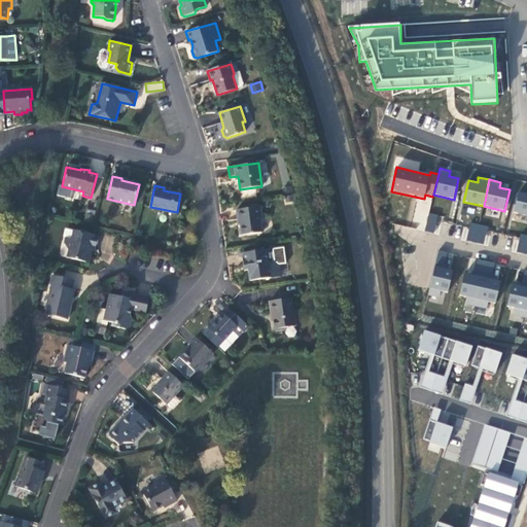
[(512,212),(526,215),(526,194),(517,191),(512,212)]
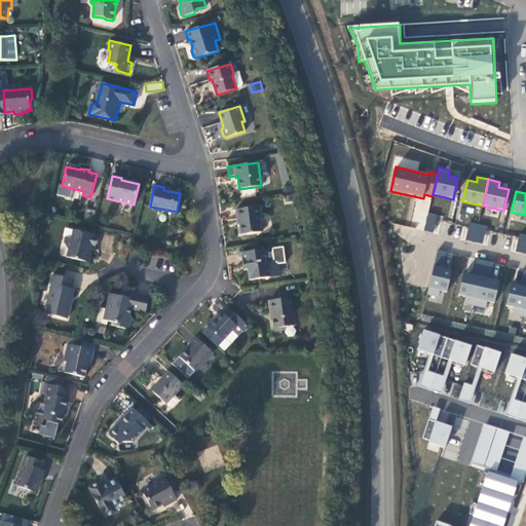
[(260,207),(236,210),(236,219),(239,220),(241,234),(261,232),(260,220),(262,217),(260,207)]
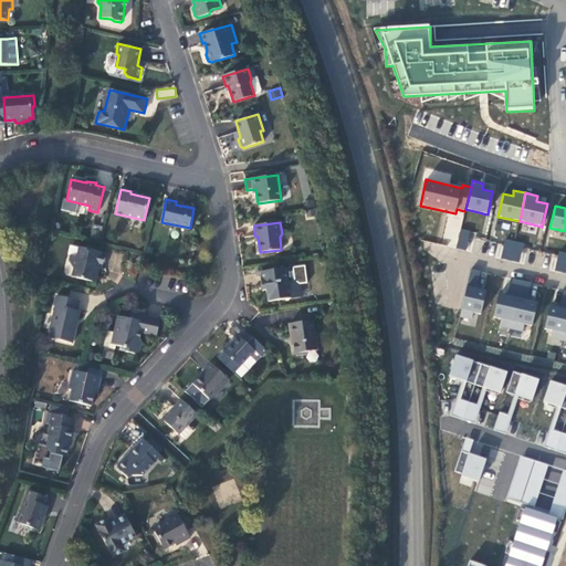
[(461,228),(457,249),(465,251),(471,231),(461,228)]
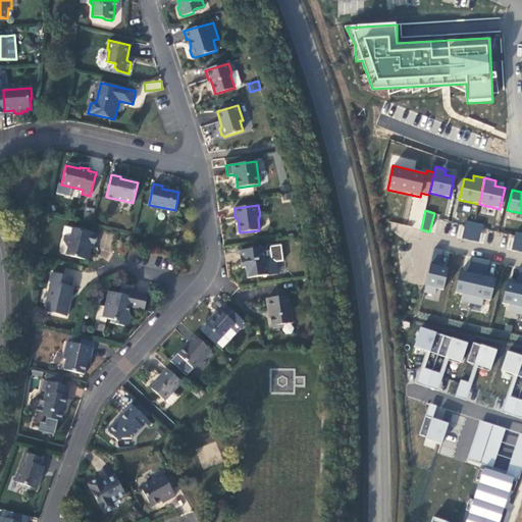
[(470,241),(475,222),(466,220),(462,239),(470,241)]
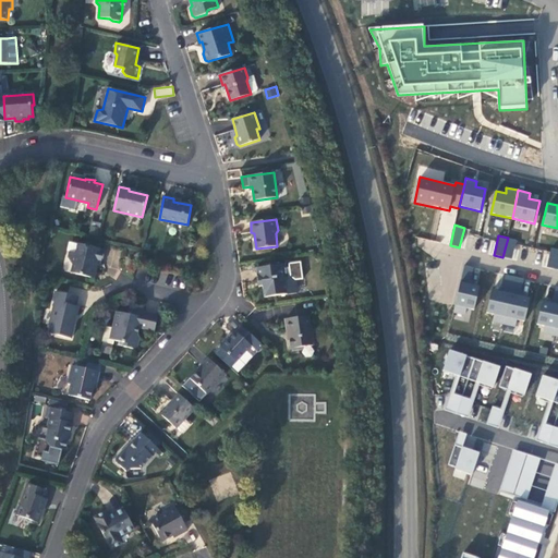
[(517,240),(508,238),(502,257),(512,259),(517,240)]
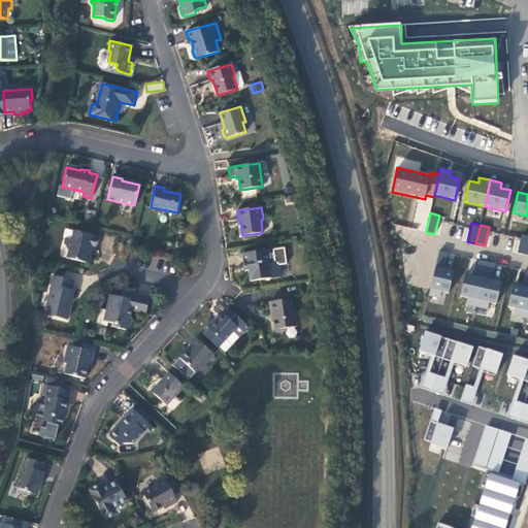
[(73,231),(71,240),(64,245),(68,252),(67,259),(87,263),(88,257),(92,258),(93,252),(95,253),(99,238),(73,231)]
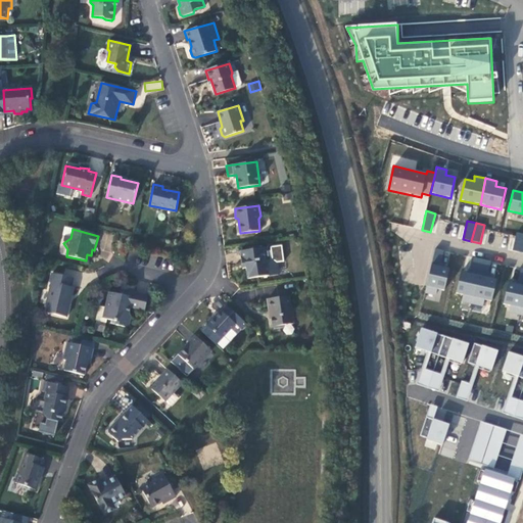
[(521,252),(522,244),(522,233),(517,232),(513,250),(521,252)]
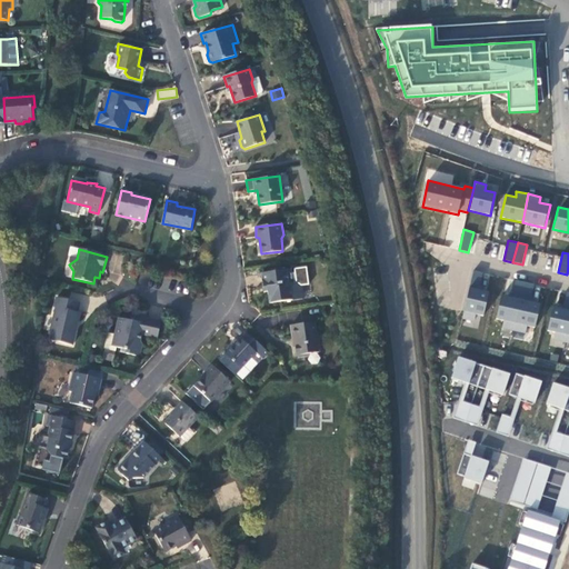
[(261,273),(263,288),(268,287),(269,292),(268,292),(270,302),(292,300),(290,283),(293,283),(291,269),(261,273)]
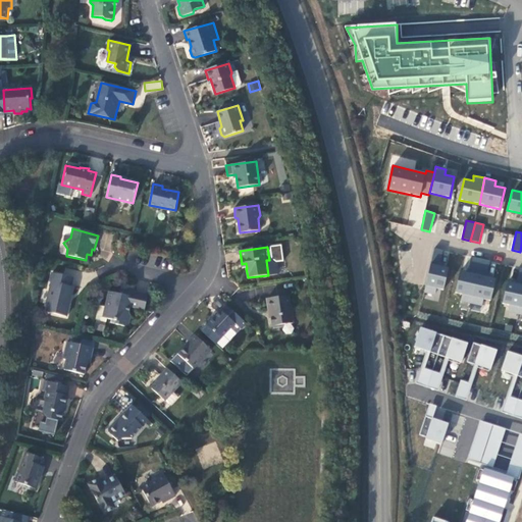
[(434,247),(424,293),(435,296),(436,289),(444,291),(450,267),(439,265),(444,249),(434,247)]
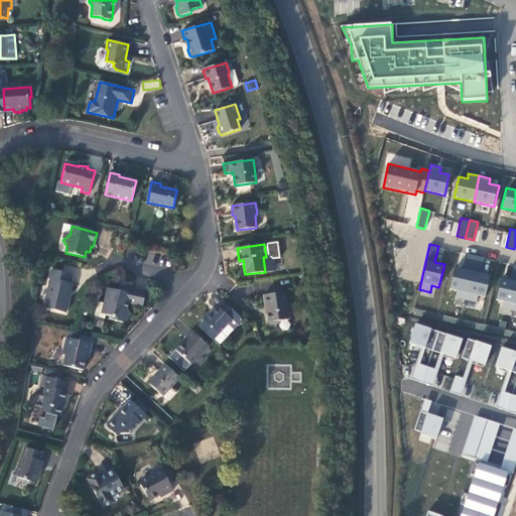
[(455,298),(467,300),(476,255),(467,253),(463,268),(455,267),(449,290),(457,291),(455,298)]
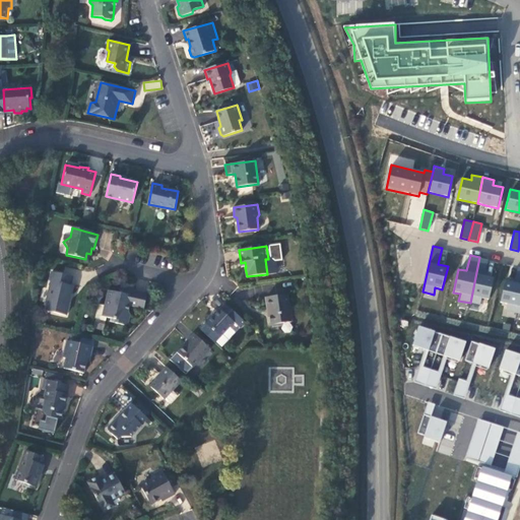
[(489,259),(479,257),(470,303),(480,305),(481,299),(490,300),(495,277),(485,274),(489,259)]
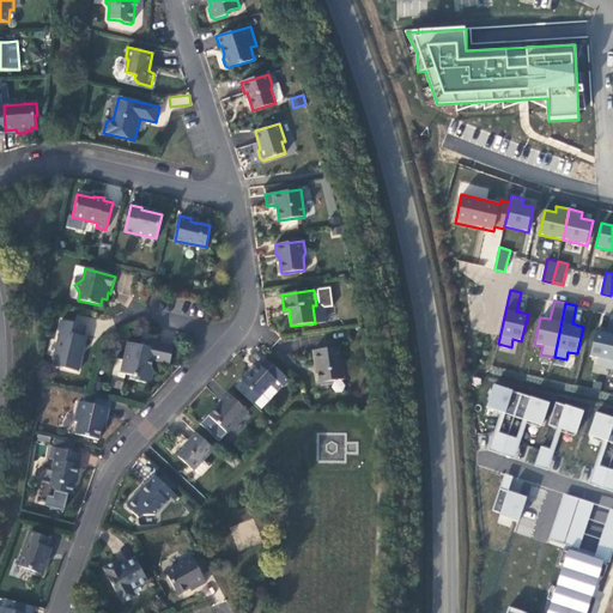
[(596,366),(610,370),(612,352),(612,314),(610,314),(606,332),(596,329),(590,357),(598,358),(596,366)]
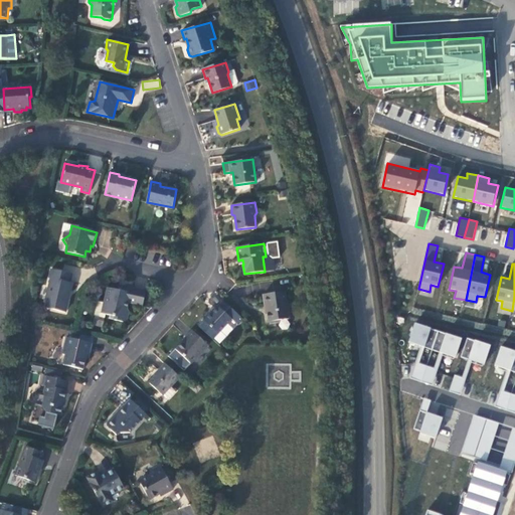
[(65,312),(70,296),(67,295),(71,283),(73,275),(52,270),(50,279),(51,280),(47,299),(48,300),(46,308),(65,312)]
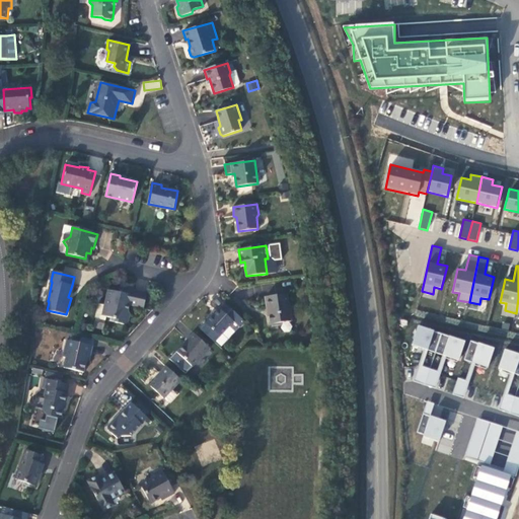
[(138,307),(141,293),(125,289),(124,294),(119,293),(107,290),(104,305),(98,304),(95,318),(105,320),(106,316),(116,318),(115,322),(123,324),(128,322),(130,313),(128,311),(130,305),(138,307)]
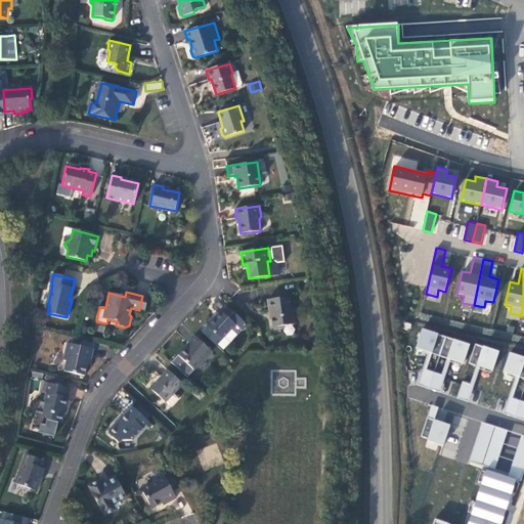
[(145,311),(148,297),(142,296),(139,310),(145,311)]
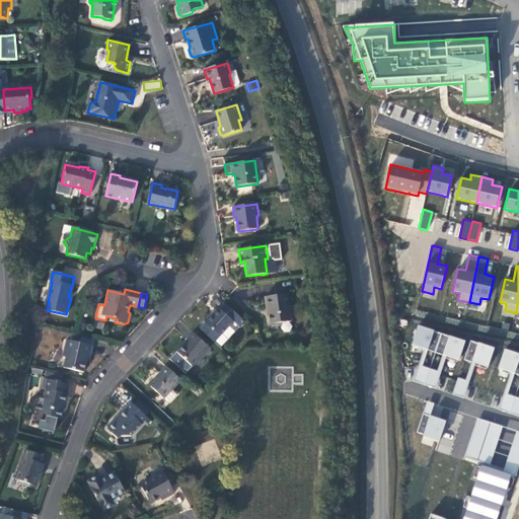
[(288,295),(264,297),(266,309),(268,309),(270,323),(273,326),(280,325),(282,323),(292,322),(288,295)]
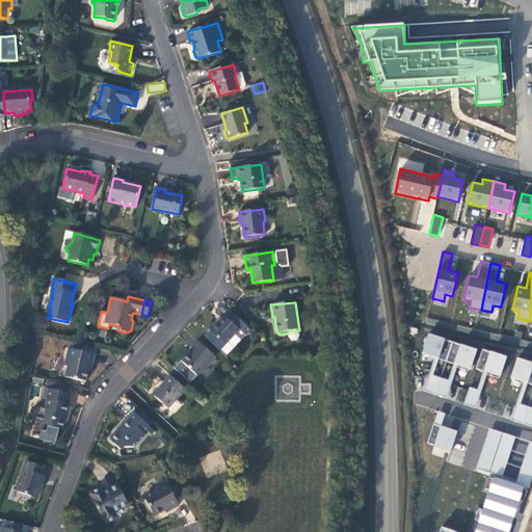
[(227,345),(239,329),(244,335),(249,328),(231,311),(225,316),(224,316),(219,322),(216,322),(212,326),(212,329),(211,330),(227,345)]
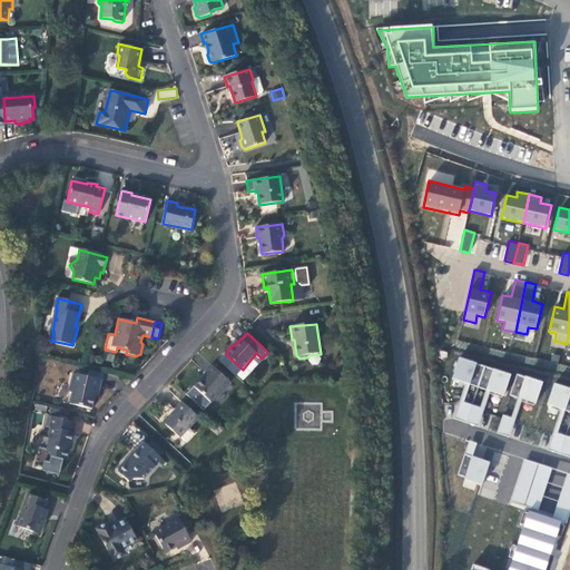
[(452,379),(478,387),(485,364),(460,356),(452,379)]
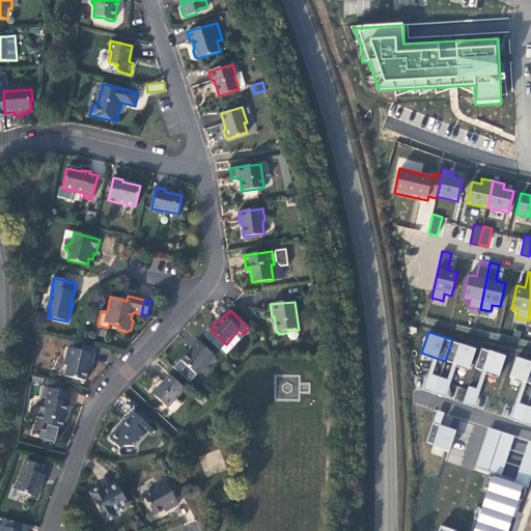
[(452,339),(445,361),(470,369),(477,348),(452,339)]
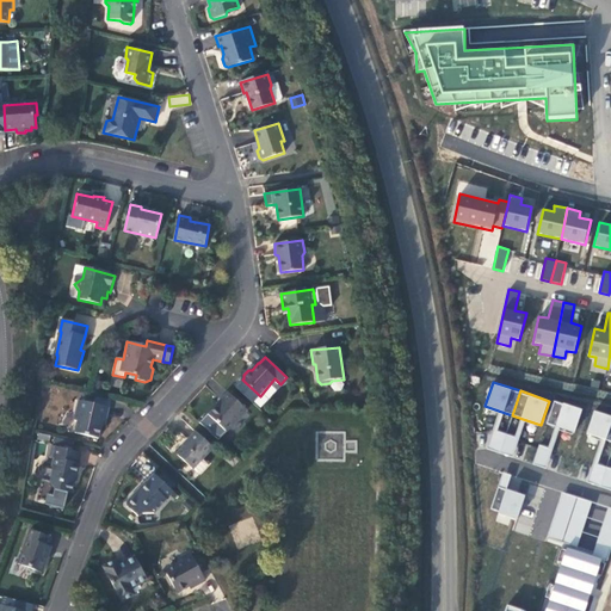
[(223,402),(210,415),(227,432),(247,411),(229,393),(222,400),(223,402)]
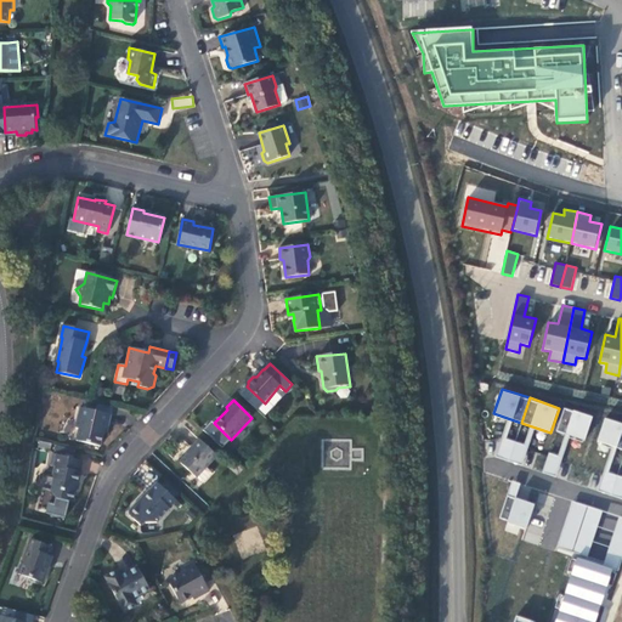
[(586,441),(593,416),(564,407),(555,433),(586,441)]
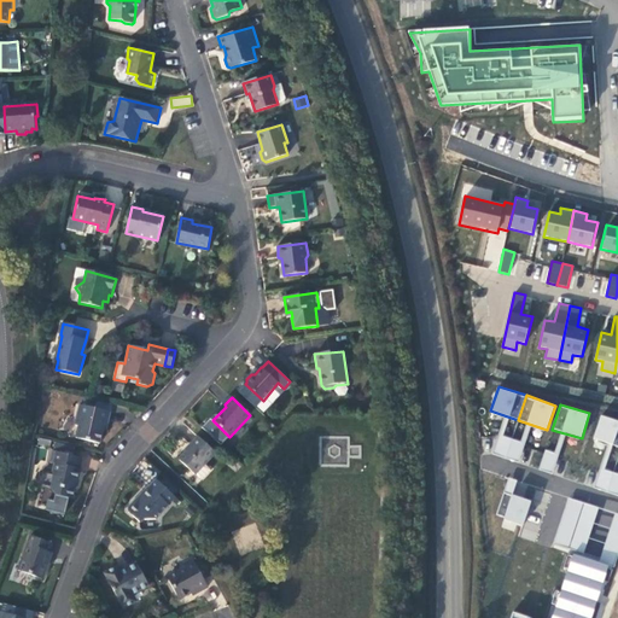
[(99,444),(103,429),(105,423),(109,423),(111,413),(80,406),(76,426),(80,427),(77,438),(99,444)]
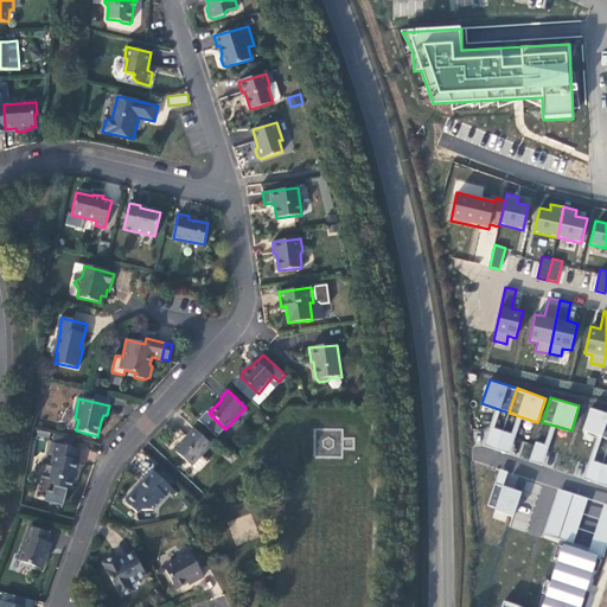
[(606,439),(606,413),(590,408),(582,432),(606,439)]
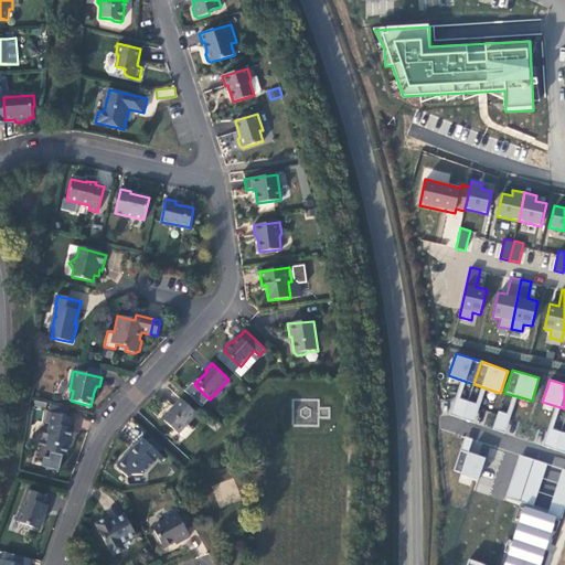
[(176,407),(163,419),(179,435),(198,415),(181,400),(174,406),(176,407)]
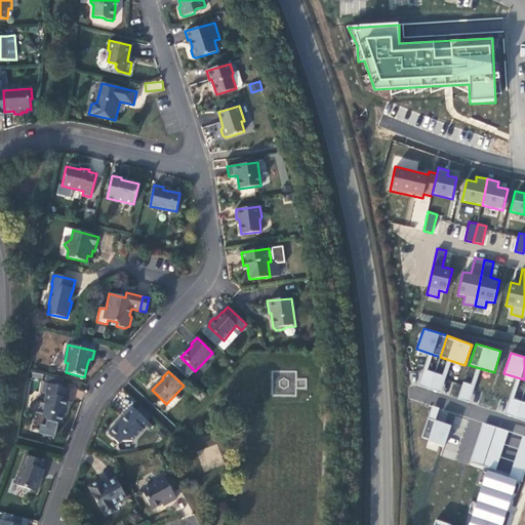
[(70,390),(46,384),(44,394),(46,395),(45,402),(47,405),(45,415),(47,420),(62,425),(65,410),(67,411),(70,400),(68,399),(70,390)]
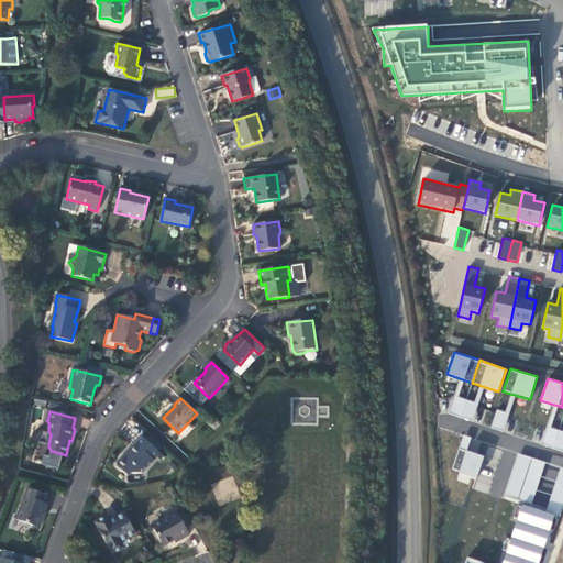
[(144,473),(158,457),(162,455),(142,438),(129,451),(131,453),(127,457),(122,457),(117,463),(118,467),(128,477),(130,474),(144,473)]
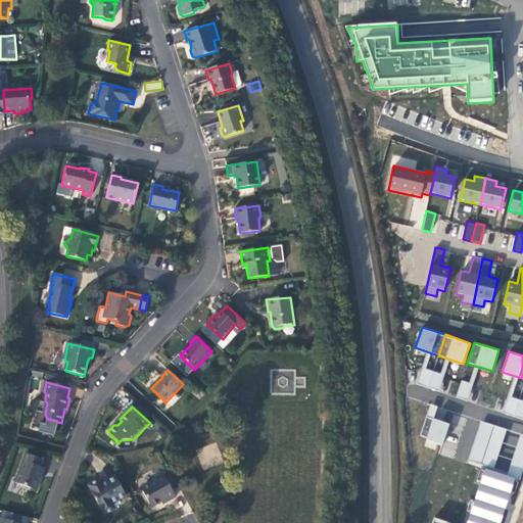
[(443,445),(450,424),(426,416),(420,436),(426,438),(426,440),(443,445)]
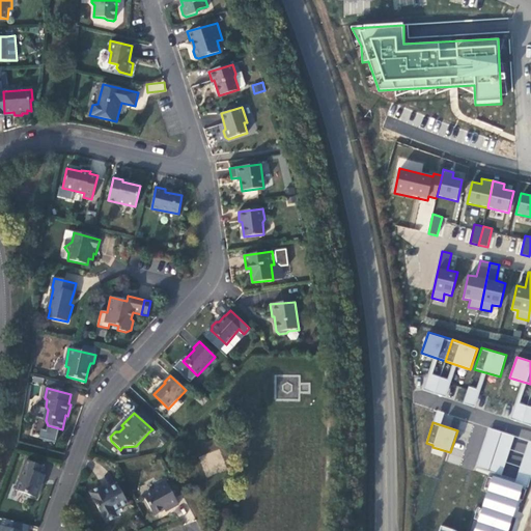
[(45,469),(27,463),(17,492),(36,500),(45,476),(43,475),(45,469)]
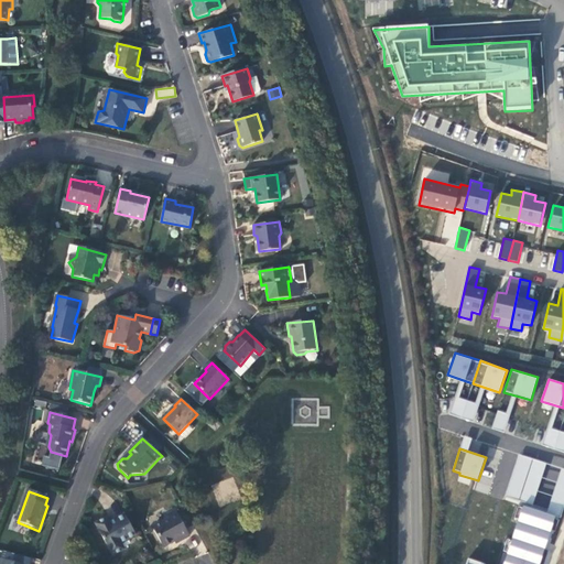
[(487,563),(467,557),(465,563),(540,563),(555,516),(522,506),(502,563),(487,563)]
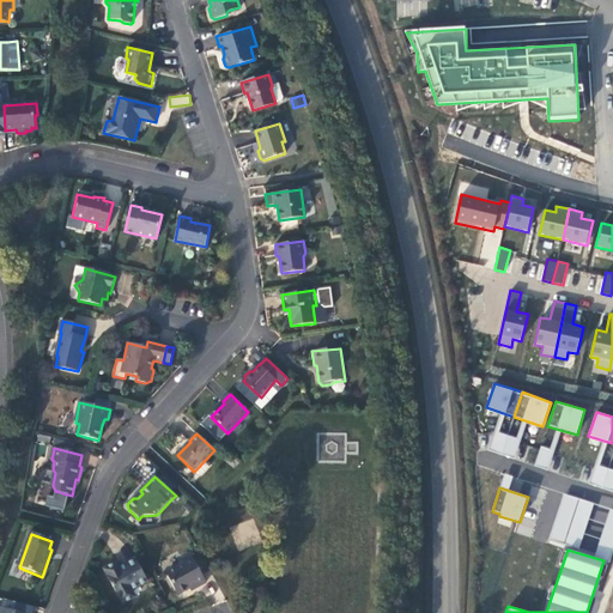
[(192,556),(182,560),(184,564),(167,575),(178,595),(195,586),(198,588),(206,582),(192,556)]
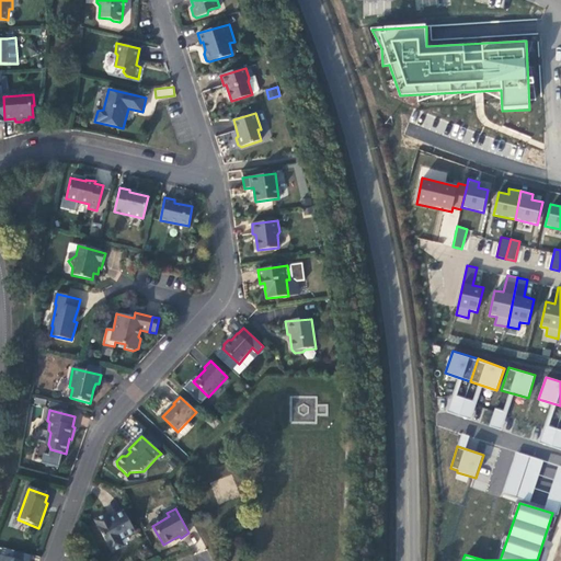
[(136,534),(125,514),(112,521),(109,516),(95,523),(113,554),(125,548),(122,541),(136,534)]
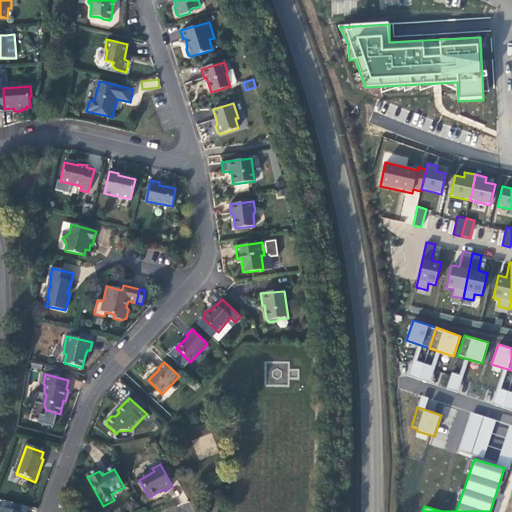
[(4,501),(2,509),(14,511),(27,511),(29,507),(4,501)]
